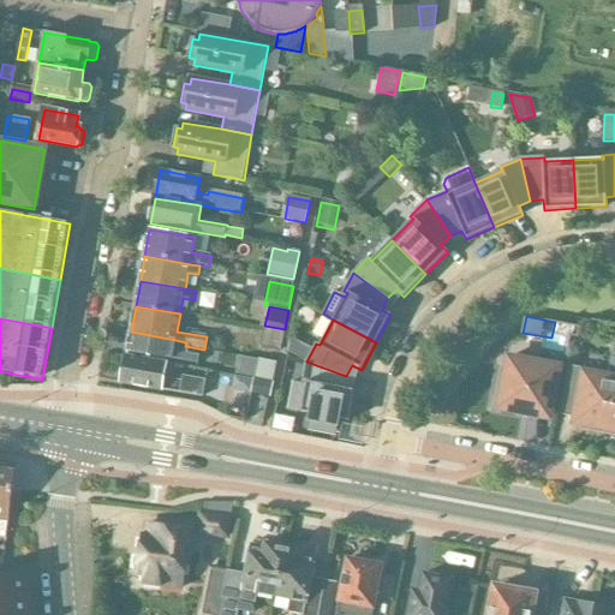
[(131,332),(127,351),(196,363),(197,356),(184,353),(185,346),(186,342),(175,340),(131,332)]
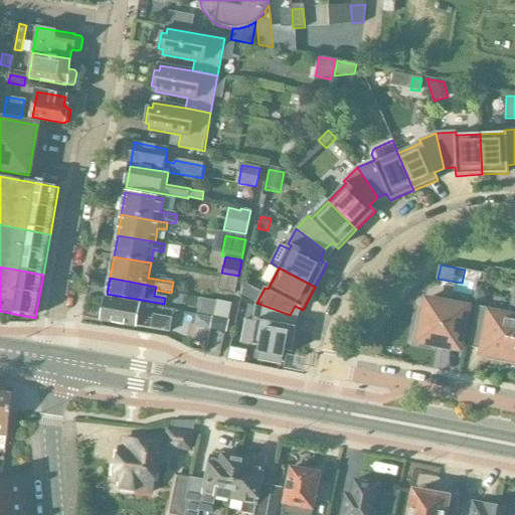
[(234,297),(237,282),(220,278),(217,293),(234,297)]
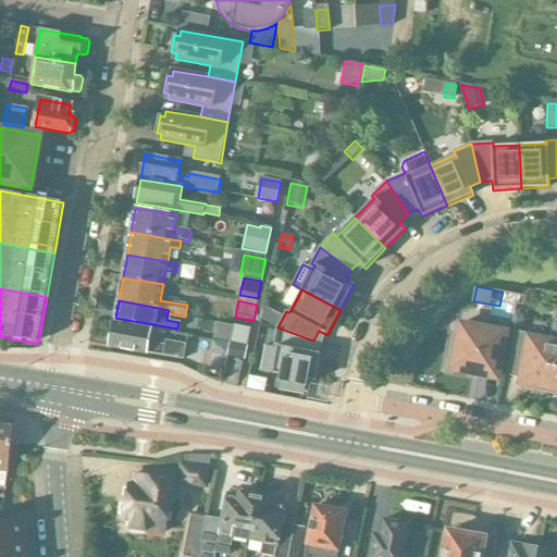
[(114,322),(110,347),(151,354),(151,353),(184,358),(187,344),(168,339),(166,345),(149,342),(151,329),(114,322)]
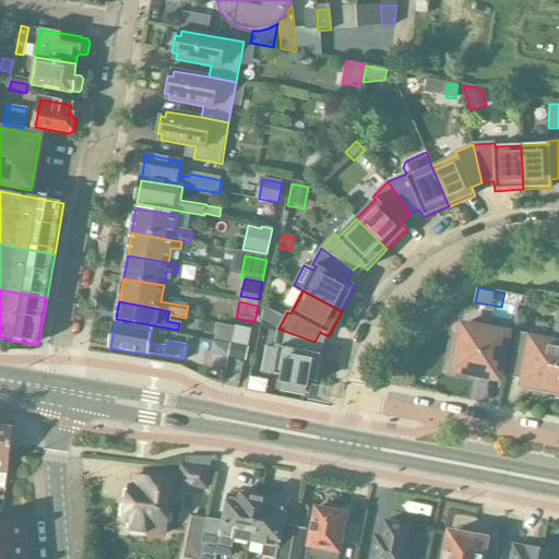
[(455,363),(453,371),(499,380),(508,334),(462,325),(460,335),(456,334),(451,361),(455,363)]
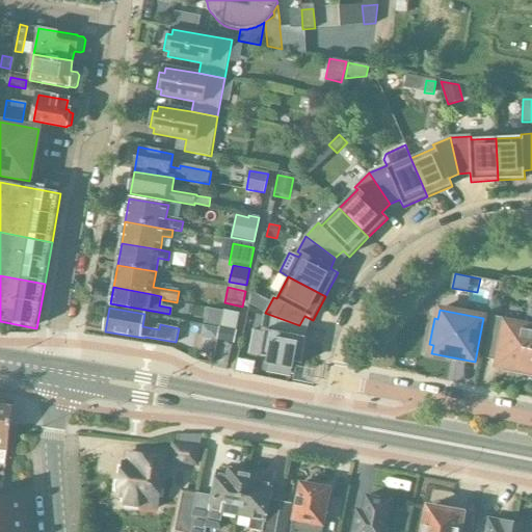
[(220,325),(236,328),(239,313),(223,311),(220,325)]
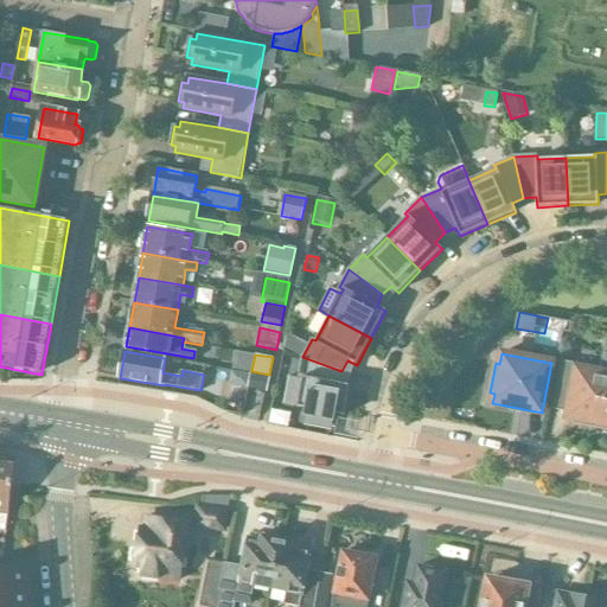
[(289,376),(283,404),(306,409),(306,414),(334,419),(334,414),(344,416),(350,385),(339,384),(342,371),(302,357),(298,378),(289,376)]
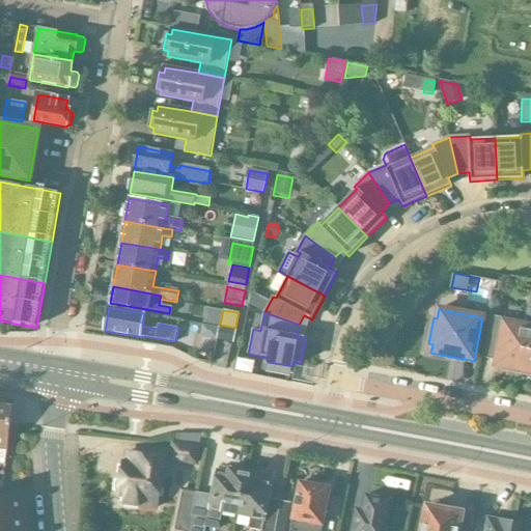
[(501,370),(521,374),(530,327),(505,323),(506,318),(493,316),(485,354),(498,356),(496,365),(502,366),(501,370)]
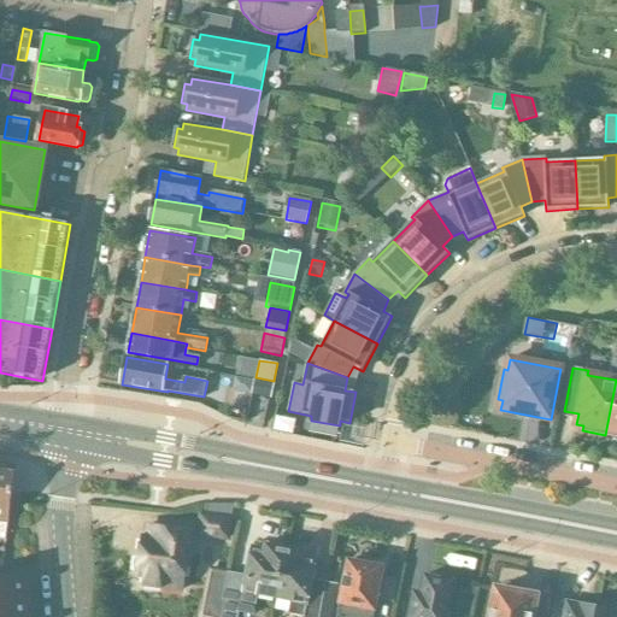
[(254,380),(252,395),(270,399),(274,383),(256,380),(254,380)]
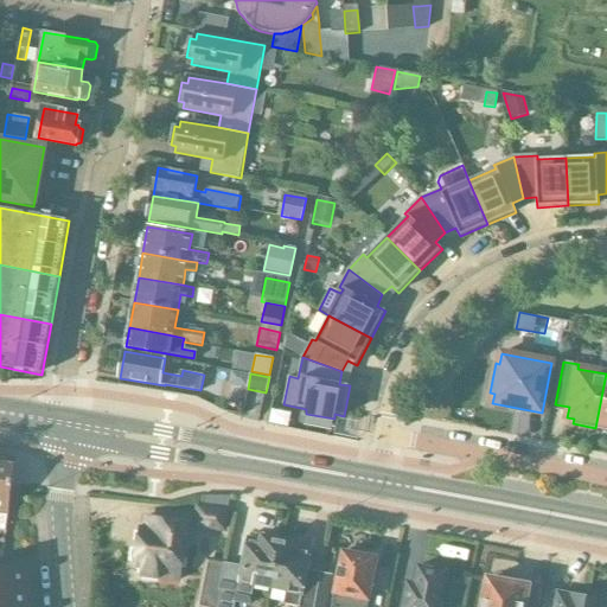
[(606,374),(595,428),(606,429),(606,374)]
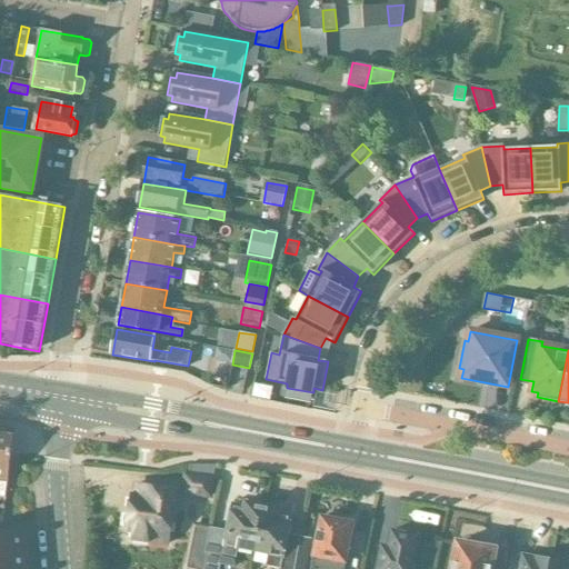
[(0,496),(5,497),(7,482),(9,483),(16,437),(0,433),(0,496)]
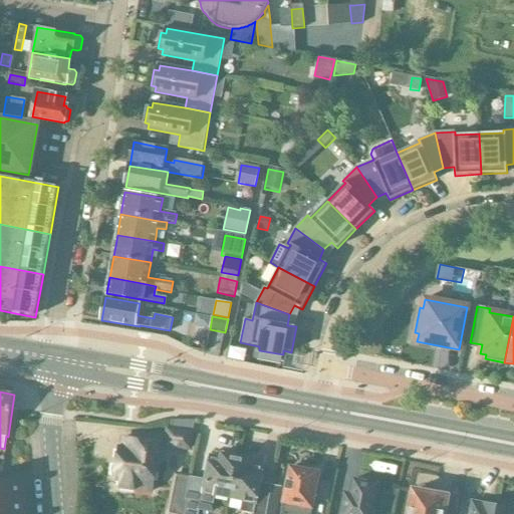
[(192,430),(169,427),(167,444),(190,447),(192,430)]
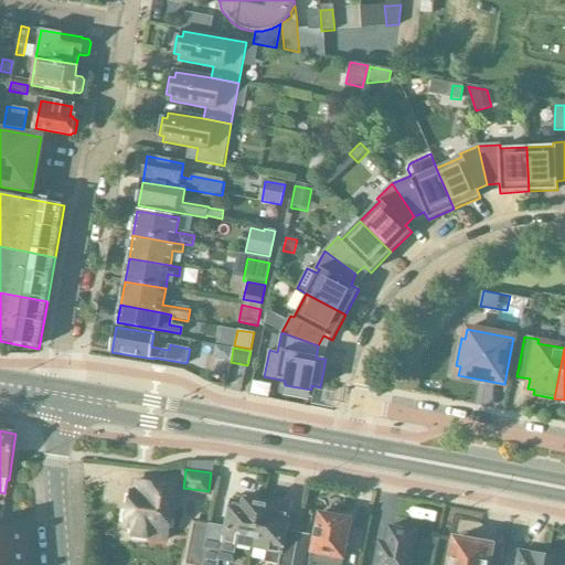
[(176,486),(139,481),(137,491),(131,490),(129,509),(126,509),(124,515),(125,522),(127,522),(126,526),(132,528),(131,535),(168,540),(176,486)]
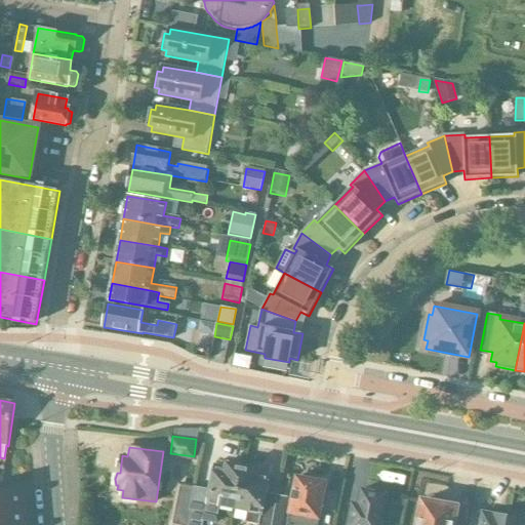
[(219,506),(235,509),(242,470),(240,469),(241,463),(228,460),(226,467),(216,465),(210,490),(194,487),(189,511),(191,512),(187,524),(202,524),(203,521),(215,524),(219,506)]
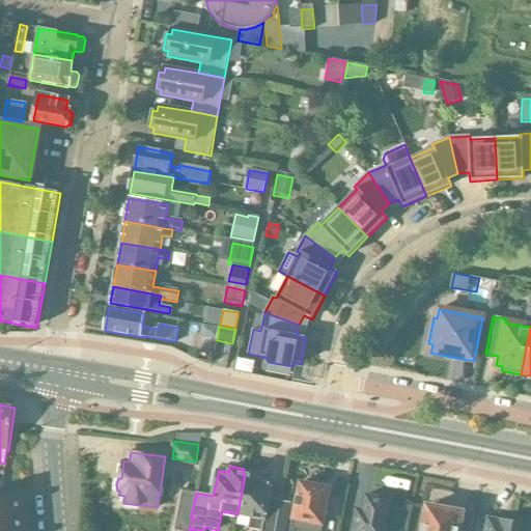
[(245,475),(238,514),(251,518),(249,528),(261,530),(260,530),(274,530),(280,502),(281,500),(268,497),(271,480),(261,478),(262,472),(250,470),(249,475),(245,475)]
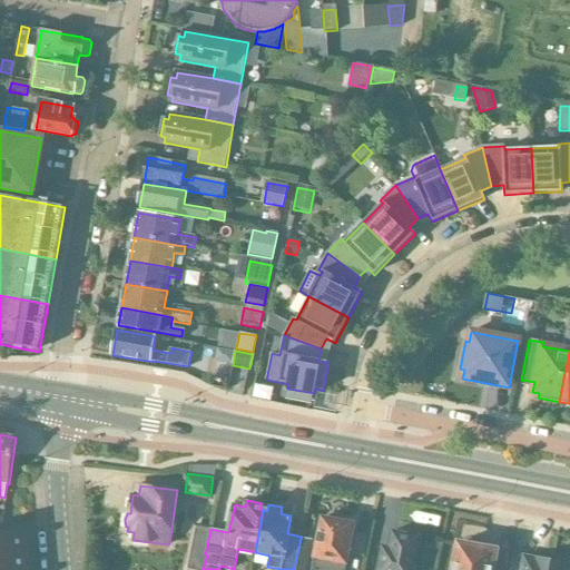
[(343,569),(345,561),(353,523),(323,517),(312,569),(343,569)]
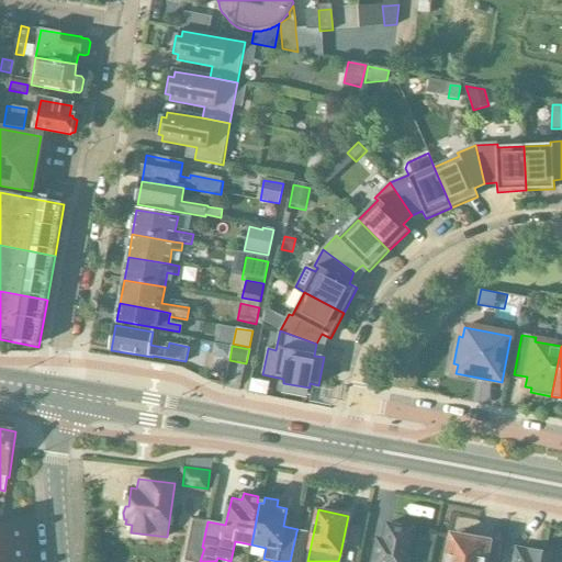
[(191,518),(181,561),(200,561),(204,548),(202,547),(208,521),(191,518)]
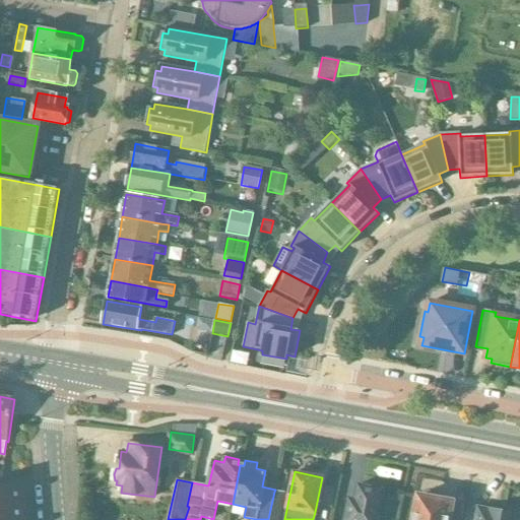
[(364,484),(359,483),(355,499),(349,498),(344,519),(375,519),(377,513),(378,511),(379,505),(381,505),(381,504),(378,503),(381,489),(377,488),(374,484),(367,482),(364,484)]
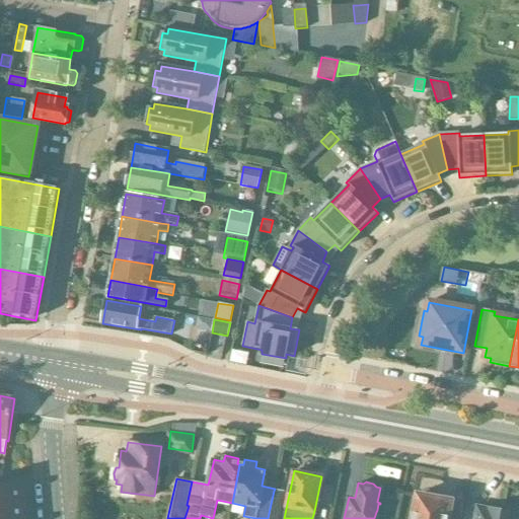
[(0,518),(23,518),(21,485),(0,486),(0,518)]
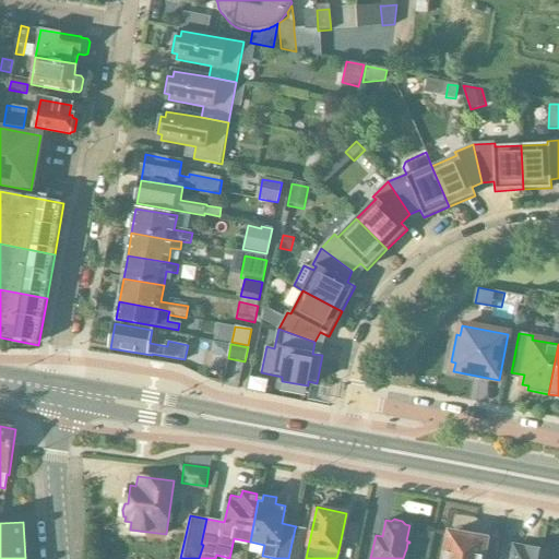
[(451,533),(444,558),(480,558),(482,555),(484,555),(486,544),(485,544),(485,539),(468,536),(470,532),(464,528),(460,527),(454,530),(453,533),(451,533)]
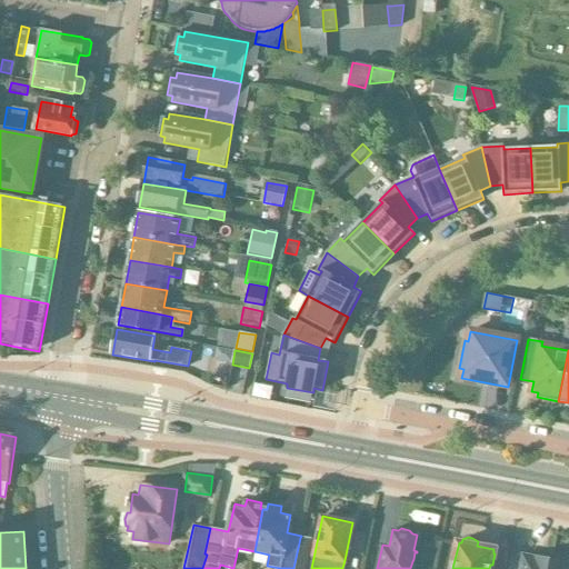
[(300,538),(293,568),(302,568),(309,540),(300,538)]
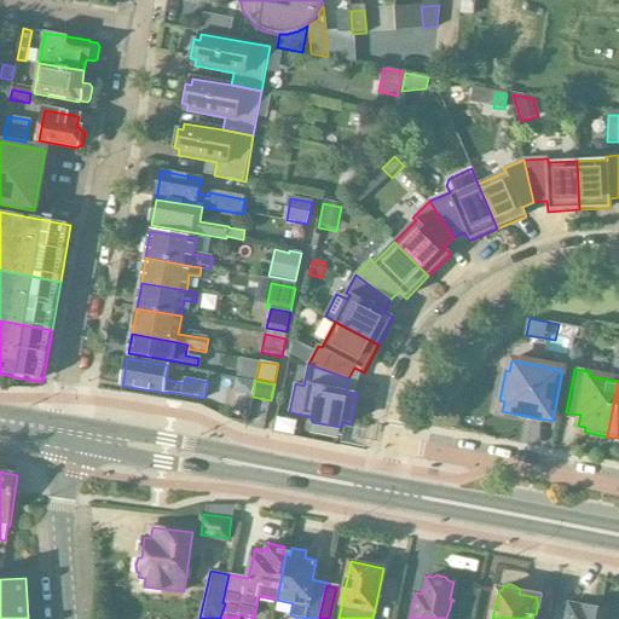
[(597,618),(601,605),(593,602),(586,606),(580,605),(580,606),(571,605),(567,618),(597,618)]
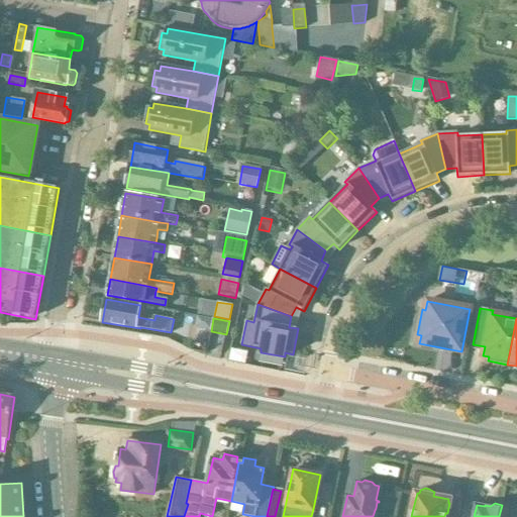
[(499,516),(516,516),(516,512),(516,511),(511,510),(508,506),(502,505),(499,516)]
